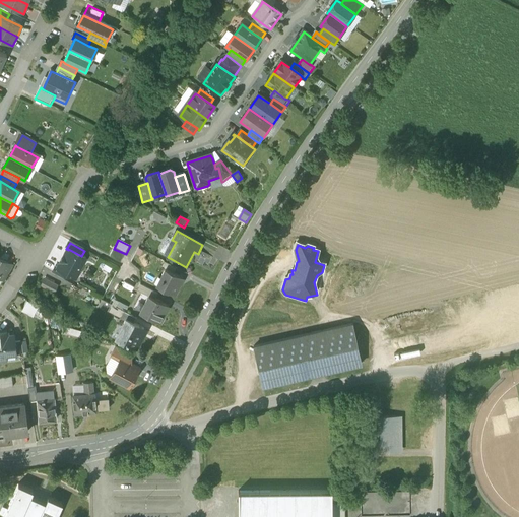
[(81,256),(68,249),(68,250),(66,249),(56,267),(58,268),(57,269),(67,274),(72,277),(76,270),(79,271),(86,259),(81,256)]
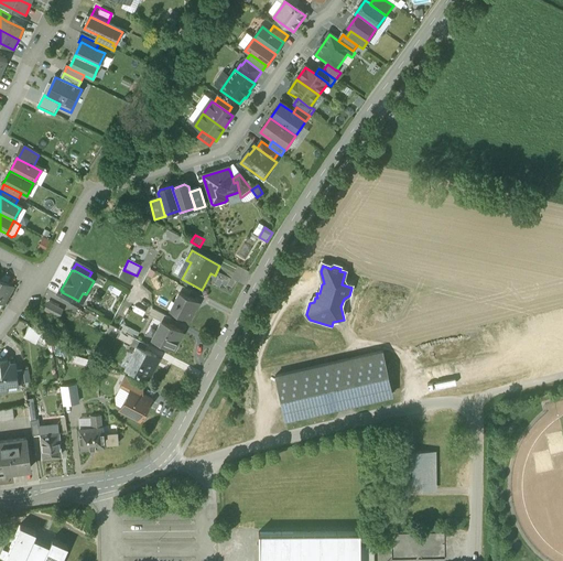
[(119,279),(131,286),(137,276),(123,270),(119,279)]
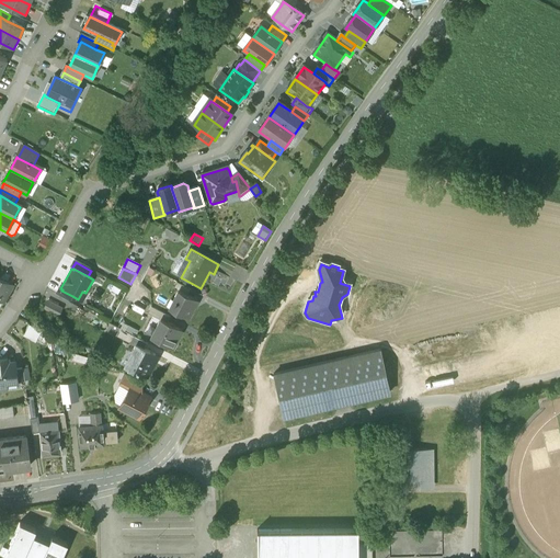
[(192,291),(178,283),(174,289),(179,292),(180,291),(189,296),(192,291)]
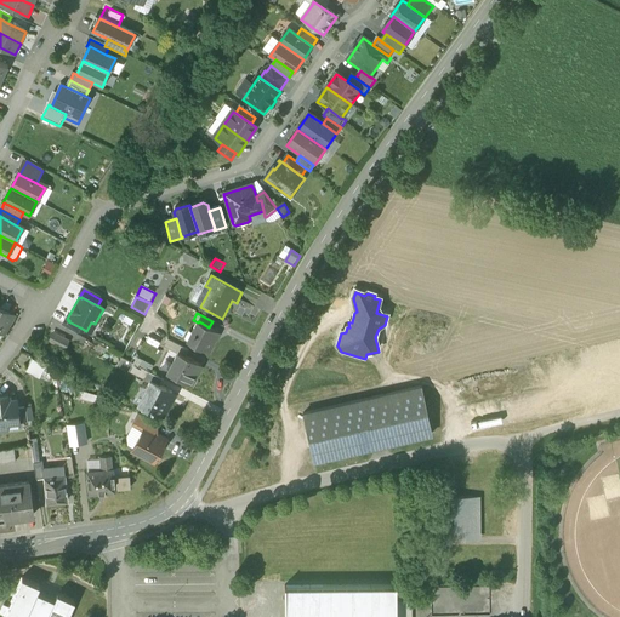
[(9,315),(0,331),(0,332),(6,336),(15,319),(9,315)]
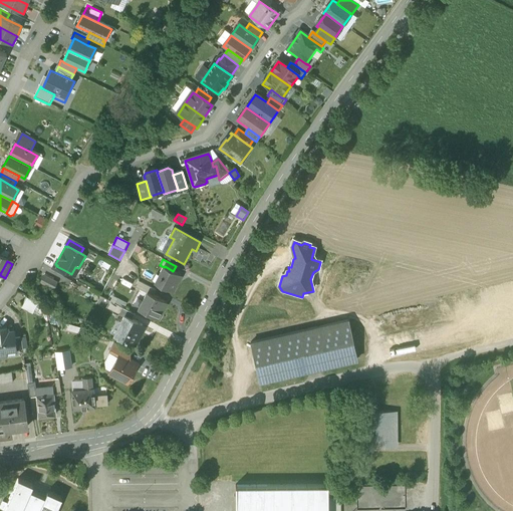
[(66,271),(56,266),(57,265),(55,264),(52,270),(63,276),(66,271)]
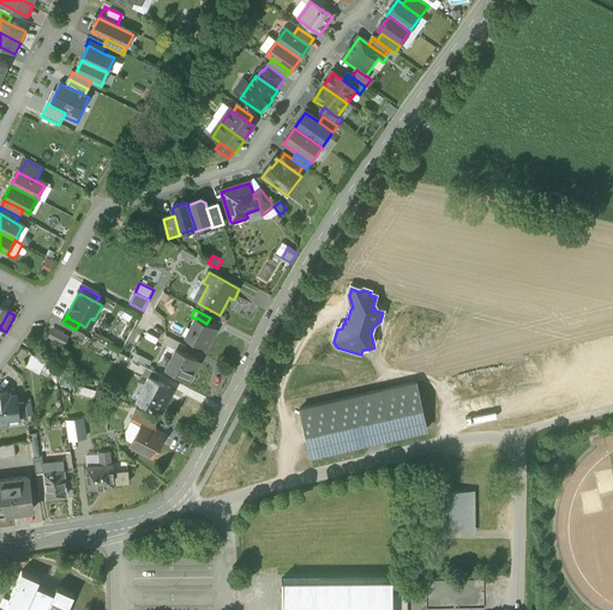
[(206,324),(197,318),(196,319),(186,338),(208,350),(218,330),(206,324)]
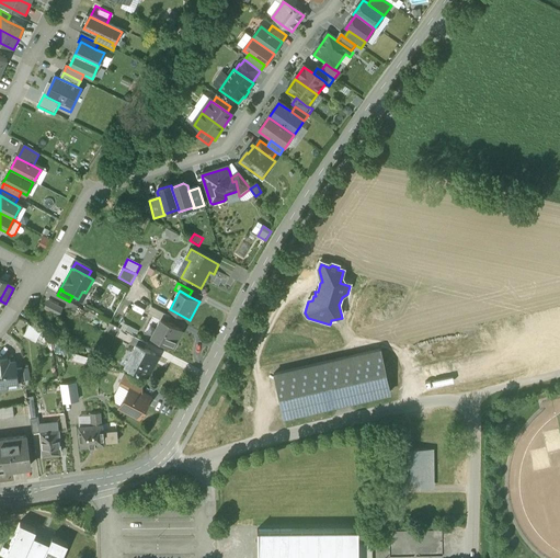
[(65,310),(50,303),(46,309),(60,317),(65,310)]
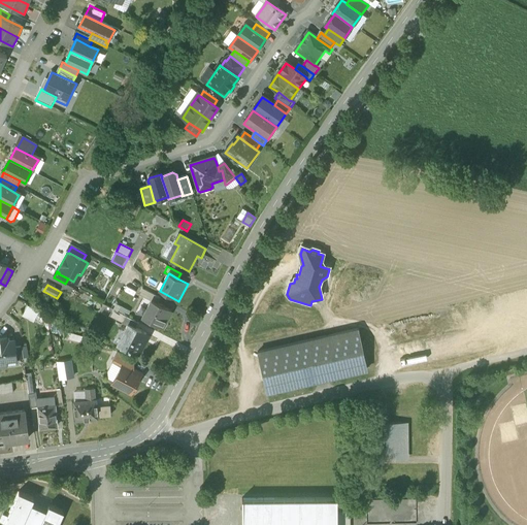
[(161,299),(143,290),(140,296),(152,302),(153,302),(158,304),(161,299)]
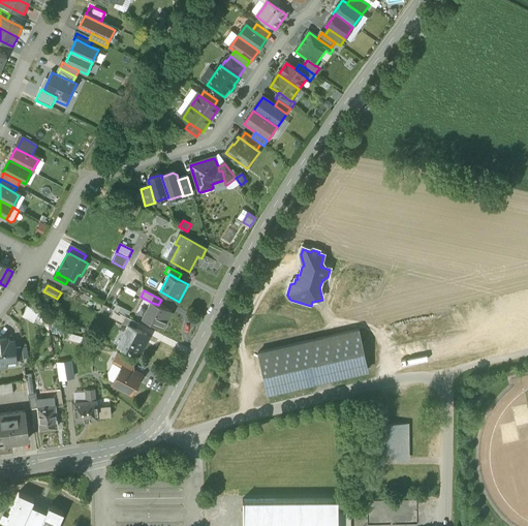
[(158,305),(153,303),(152,303),(144,320),(163,331),(173,313),(158,305)]
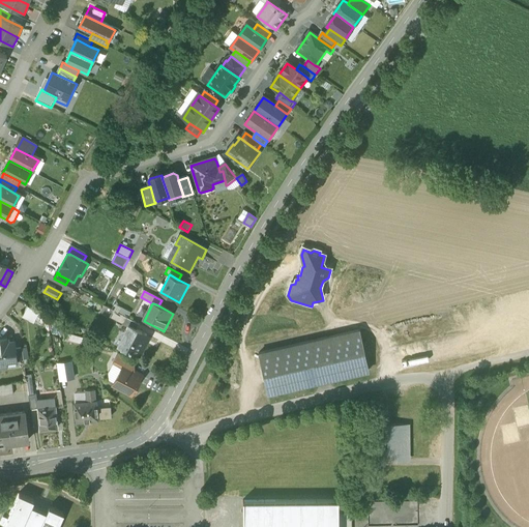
[(119,304),(116,311),(128,318),(131,312),(119,304)]
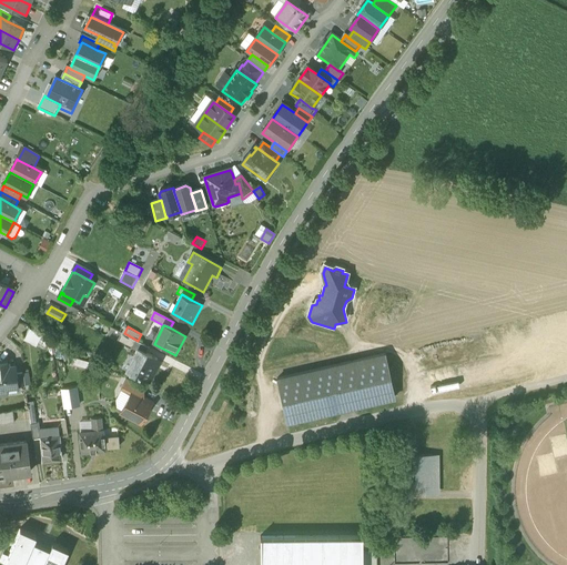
[(42,334),(30,329),(23,341),(36,346),(42,334)]
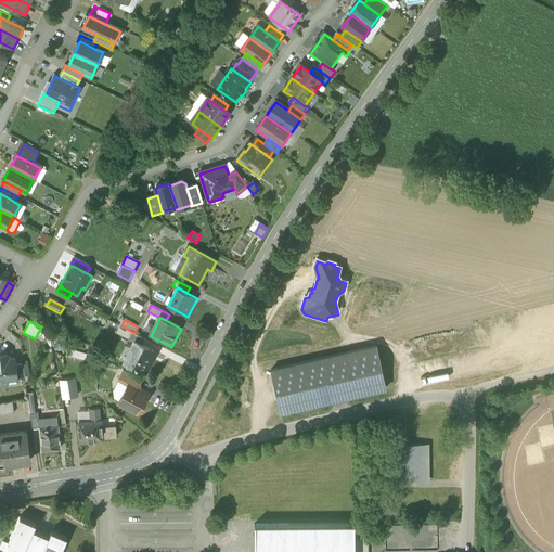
[(133,334),(120,326),(116,334),(130,342),(131,339),(133,334)]
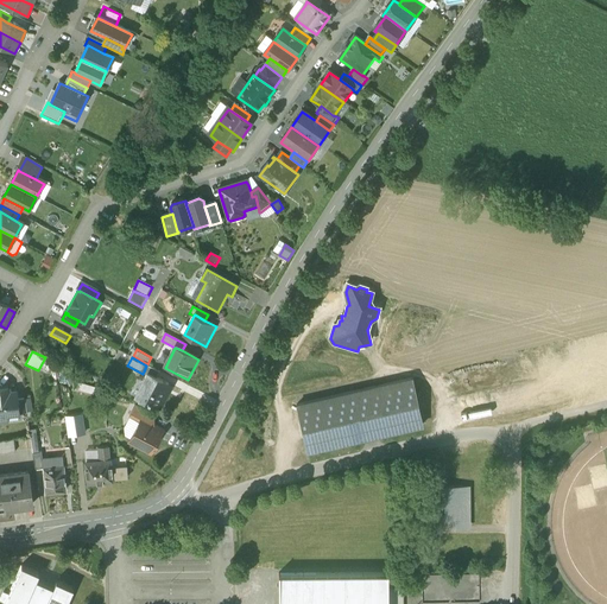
[(160,373),(146,366),(144,372),(147,374),(149,374),(157,379),(160,373)]
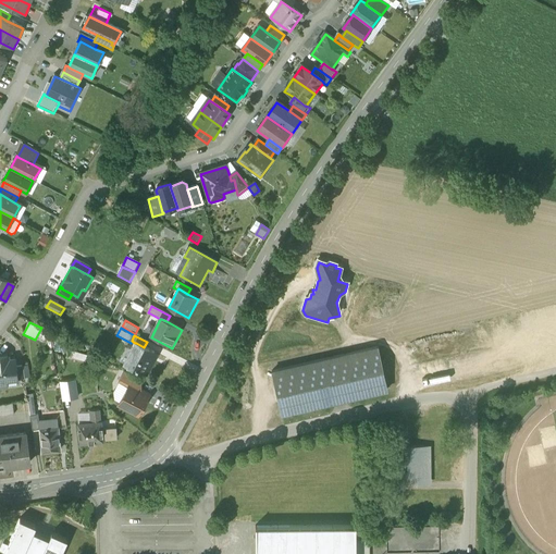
[(144,347),(136,343),(135,343),(132,352),(134,353),(126,366),(137,371),(147,376),(153,361),(151,360),(155,353),(144,347)]
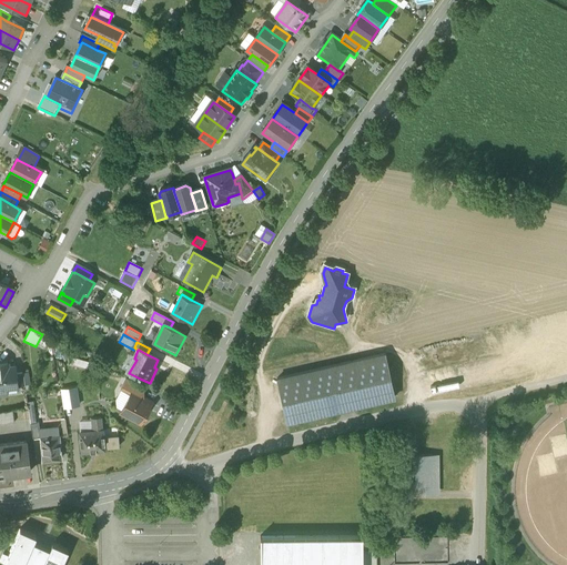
[(277,380),(289,425),(396,401),(386,355),(277,380)]
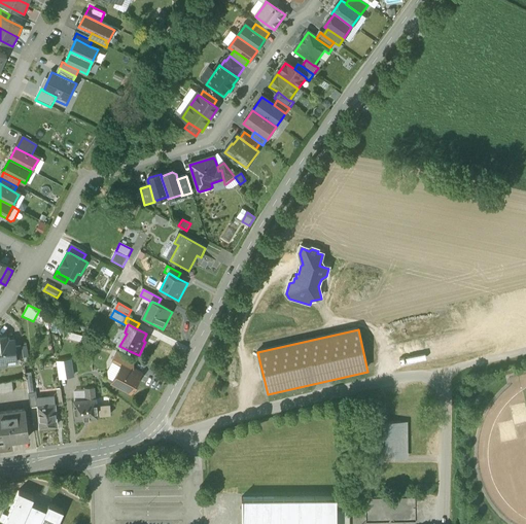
[(69,339),(80,343),(82,338),(71,334),(69,339)]
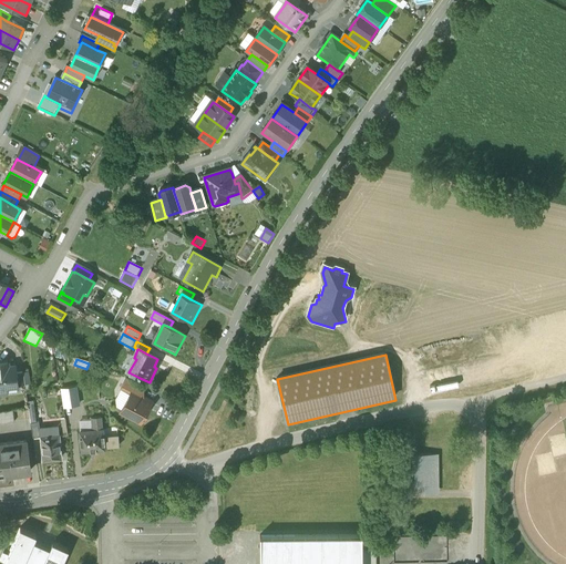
[(8,363),(0,363),(0,395),(7,395),(7,389),(8,389),(10,386),(17,385),(18,385),(17,375),(16,367),(9,368),(8,363)]
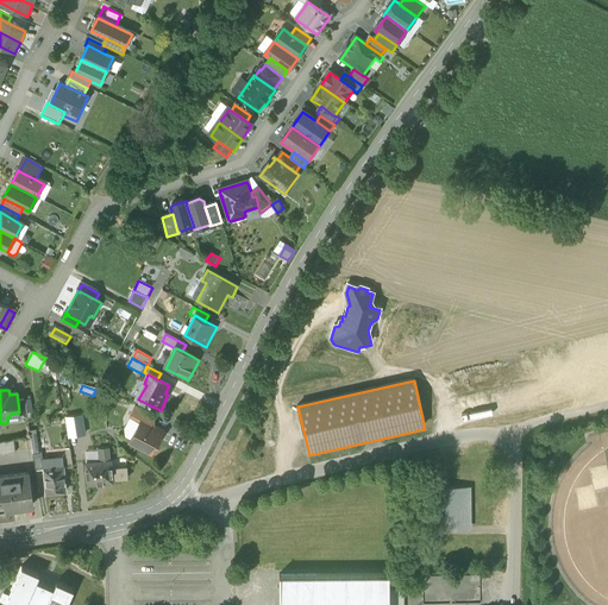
[(25,401),(18,402),(19,413),(18,413),(18,416),(27,415),(25,401)]
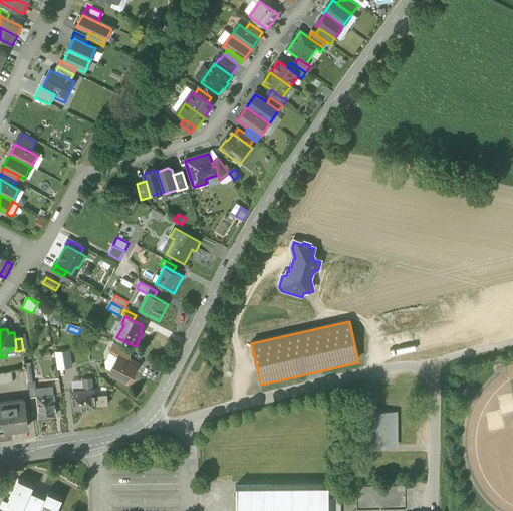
[(131,351),(115,343),(109,353),(118,357),(119,354),(126,358),(131,351)]
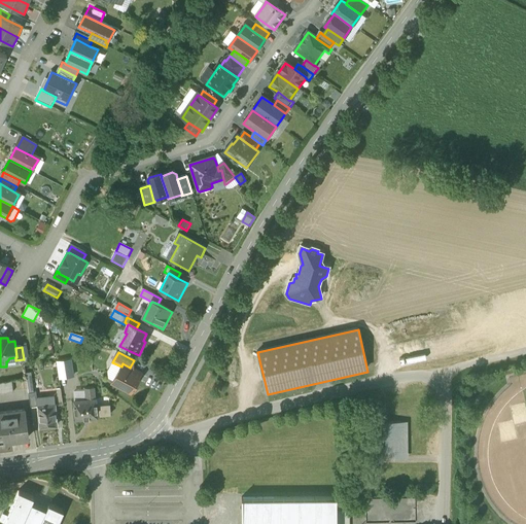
[(74,377),(71,360),(57,362),(59,379),(74,377)]
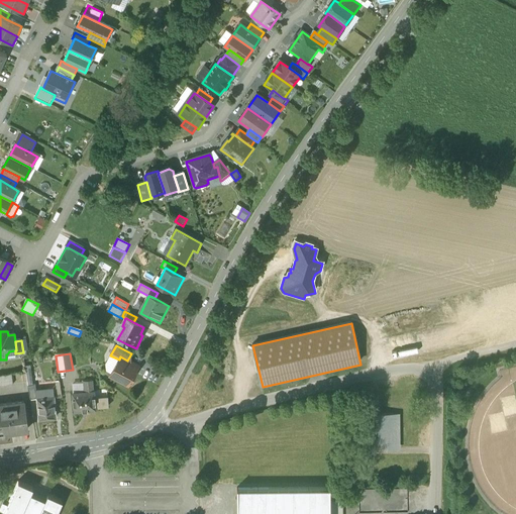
[(127,361),(120,356),(119,360),(110,377),(128,386),(138,367),(127,361)]
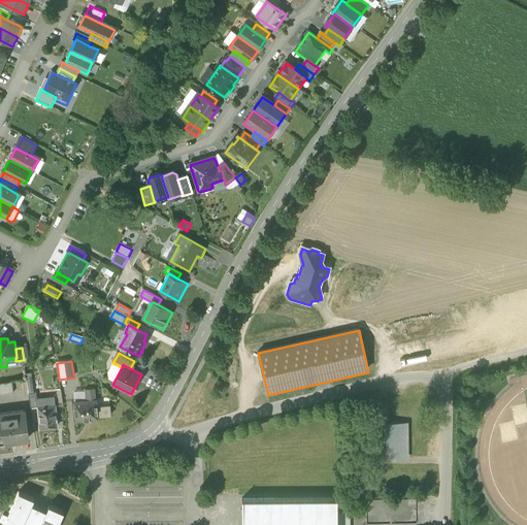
[(92,390),(87,390),(88,401),(96,401),(95,389),(92,390)]
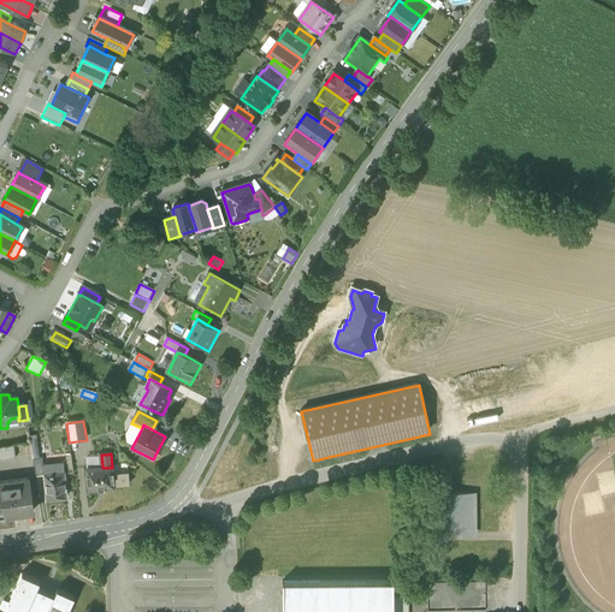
[(43,459),(34,462),(36,477),(46,476),(43,459)]
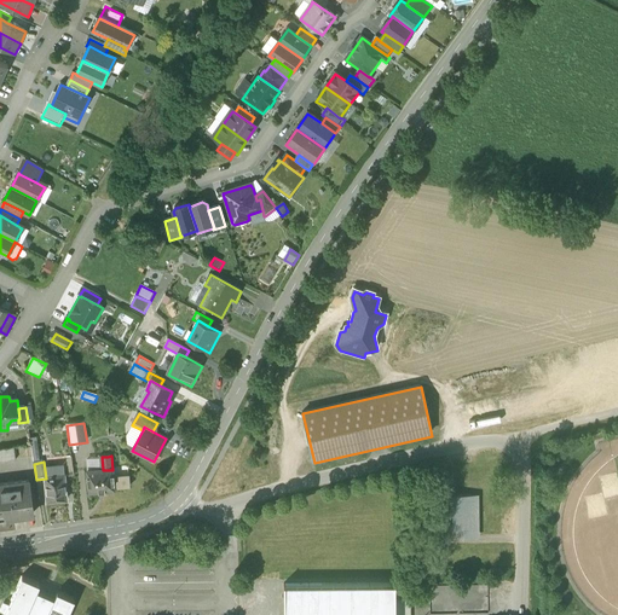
[(103,470),(88,473),(91,493),(115,491),(115,489),(114,477),(113,470),(103,470)]
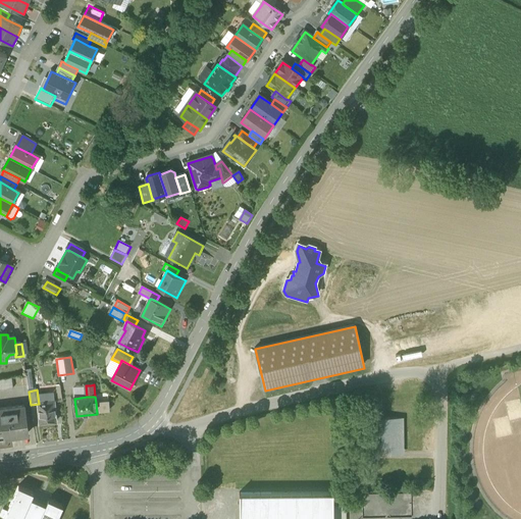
[(39,404),(41,425),(57,423),(55,402),(39,404)]
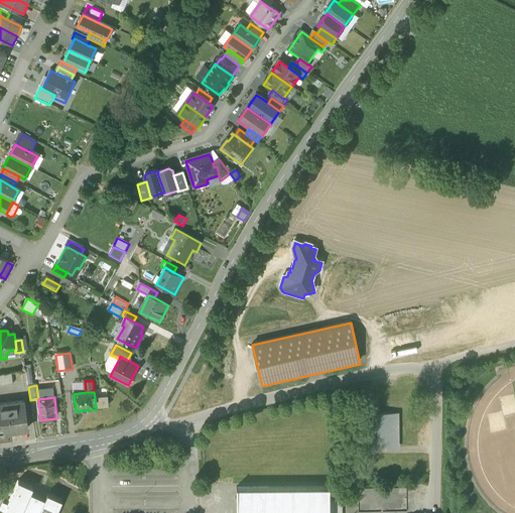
[(109,397),(95,398),(96,408),(109,407),(109,397)]
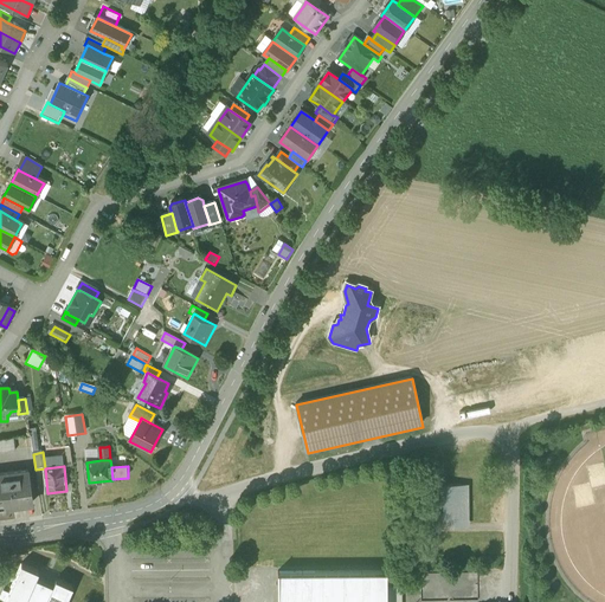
[(29,472),(0,476),(0,512),(10,511),(8,509),(33,505),(29,472)]
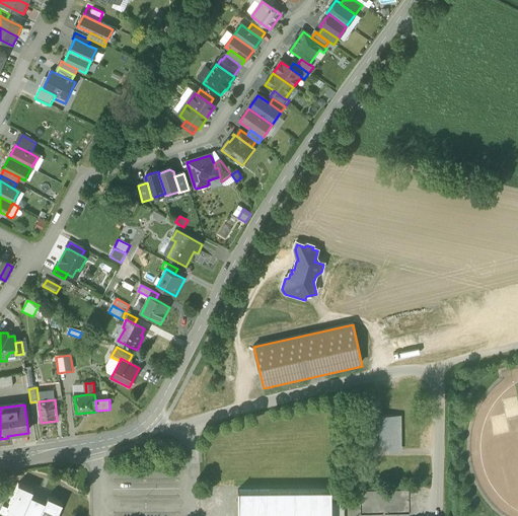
[(400,429),(400,418),(381,418),(381,445),(398,445),(398,429),(400,429)]
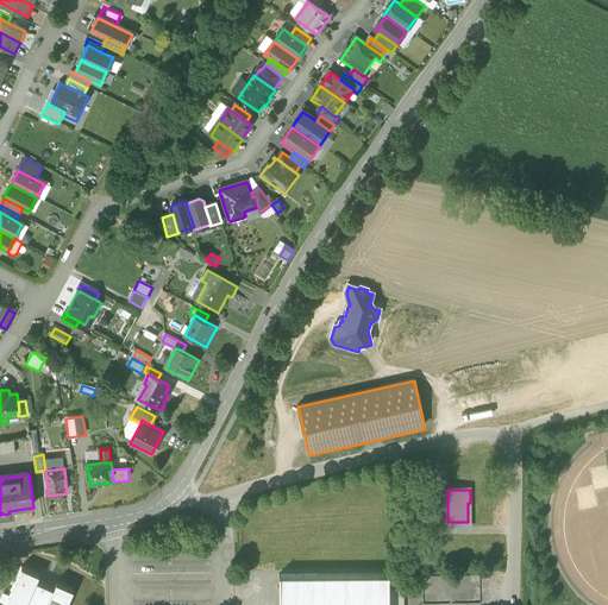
[(68,604),(74,592),(57,585),(54,591),(36,584),(39,577),(23,569),(6,604),(68,604)]
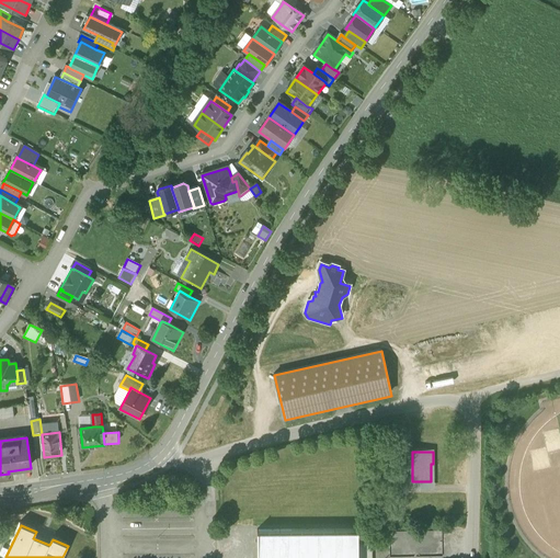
[(357,533),(260,534),(260,533),(258,533),(258,557),(358,557),(358,546),(358,532),(357,532),(357,533)]
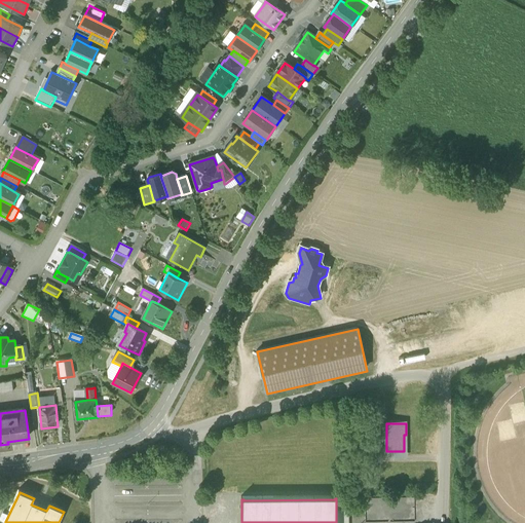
[(336,512),(336,522),(348,522),(348,512),(336,512)]
